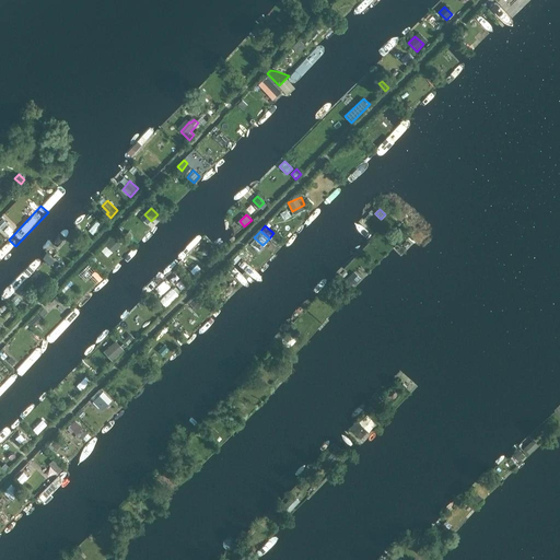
[(114,237),(106,245),(113,252),(120,244),(114,237)]
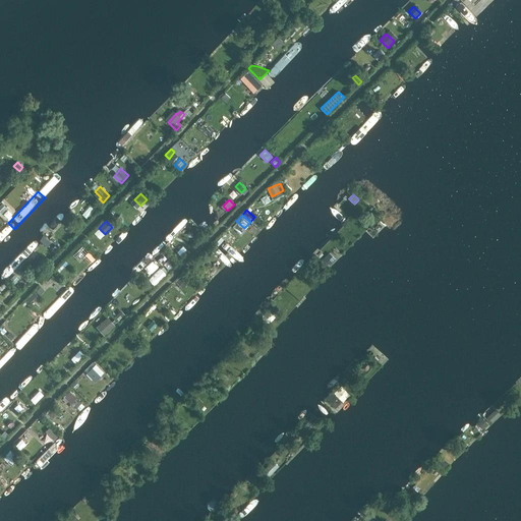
[(7,223),(0,230),(0,244),(14,230),(7,223)]
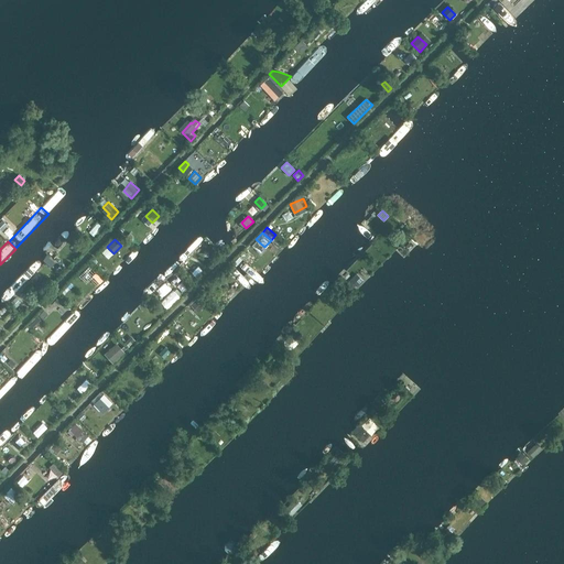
[(56,266),(47,275),(54,282),(63,272),(56,266)]
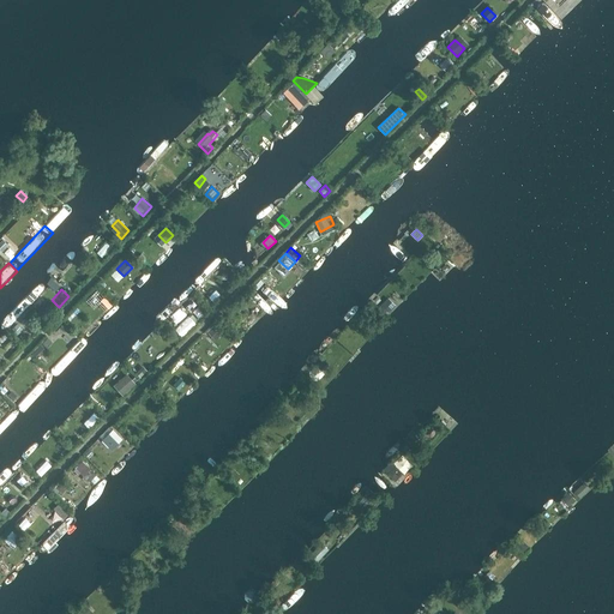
[(387,299),(381,306),(387,312),(395,306),(387,299)]
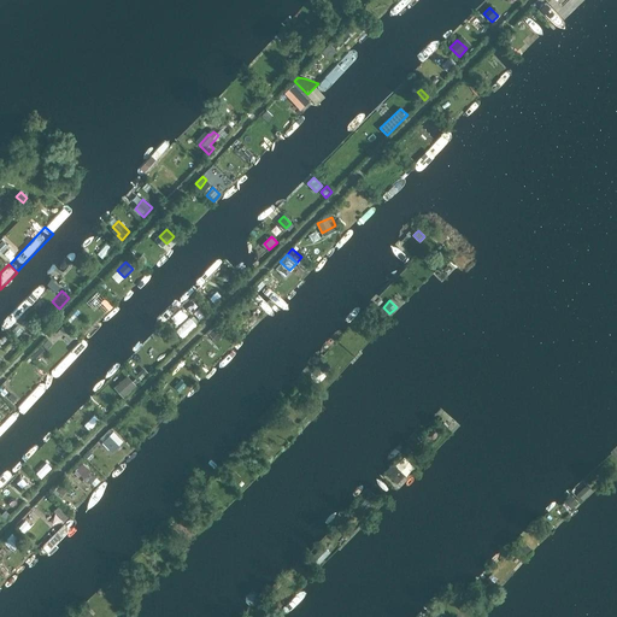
[(228,325),(225,329),(233,333),(241,321),(233,316),(225,325),(228,325)]
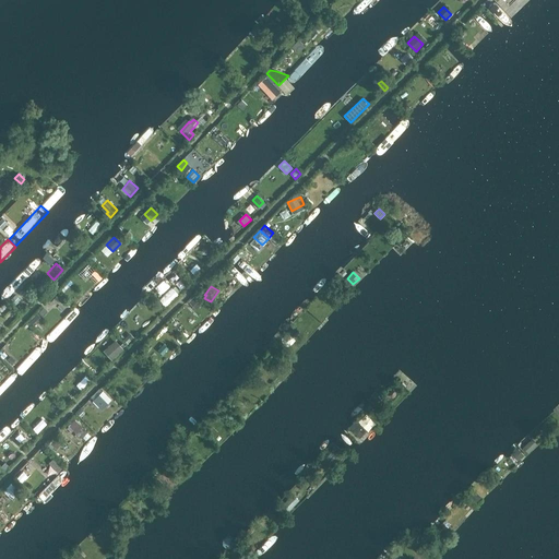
[(199,294),(194,297),(204,307),(207,304),(199,294)]
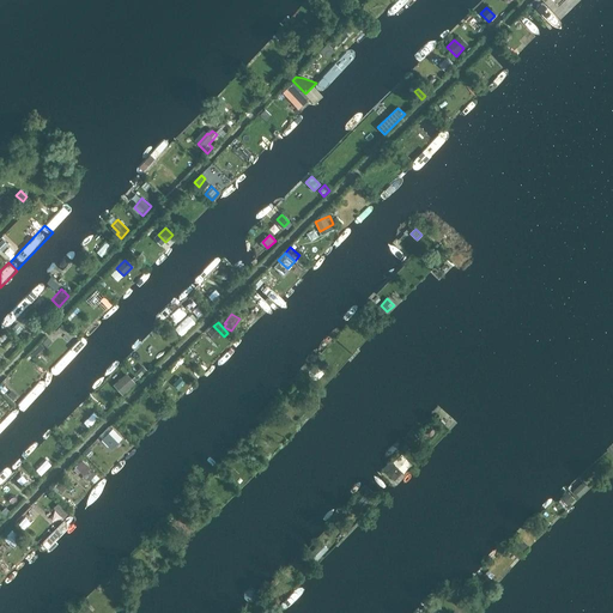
[(17,323),(12,329),(18,334),(23,329),(17,323)]
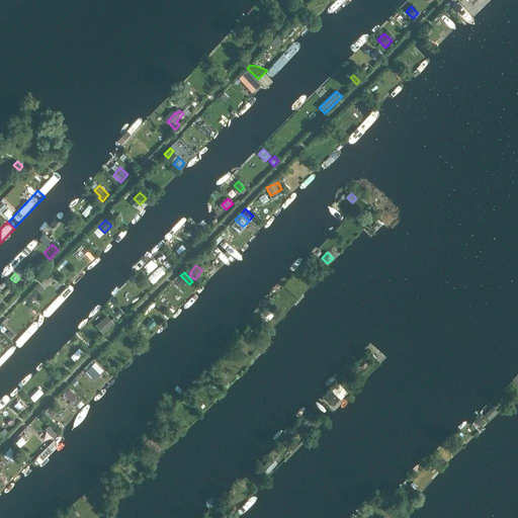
[(34,291),(26,299),(29,301),(37,293),(34,291)]
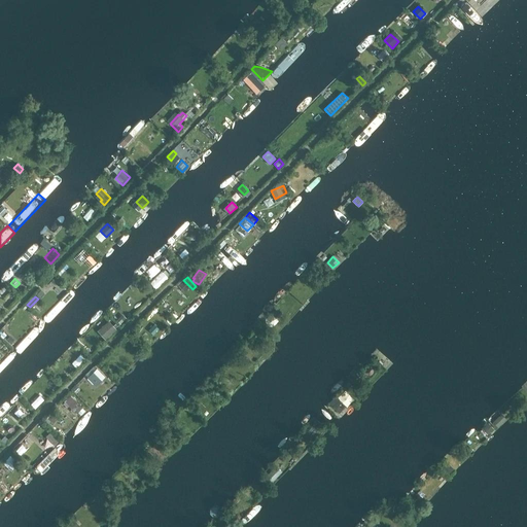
[(109,323),(100,331),(106,338),(115,329),(109,323)]
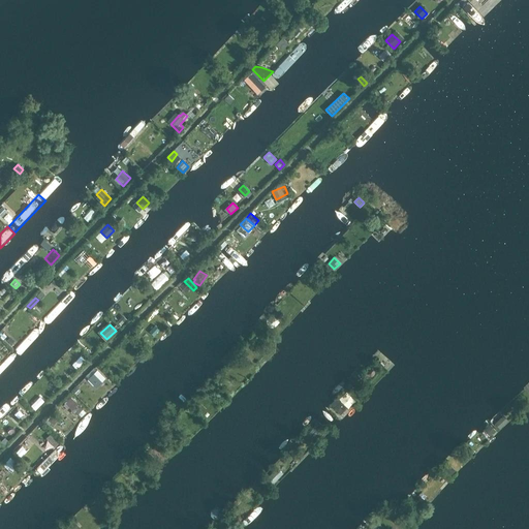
[(97,370),(88,378),(94,384),(103,376),(97,370)]
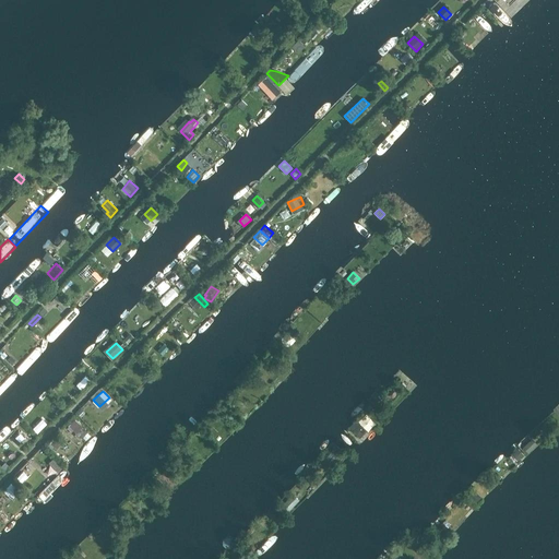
[(74,419),(68,426),(81,438),(86,431),(74,419)]
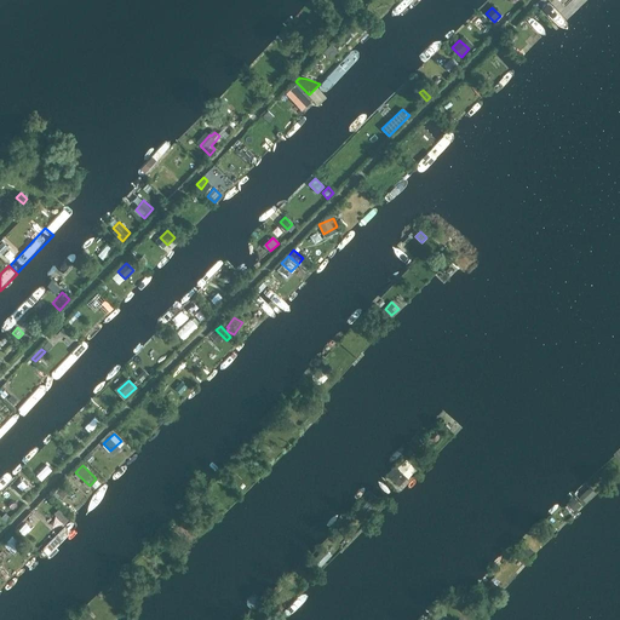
[(395,466),(386,474),(399,486),(403,480),(396,472),(399,470),(395,466)]
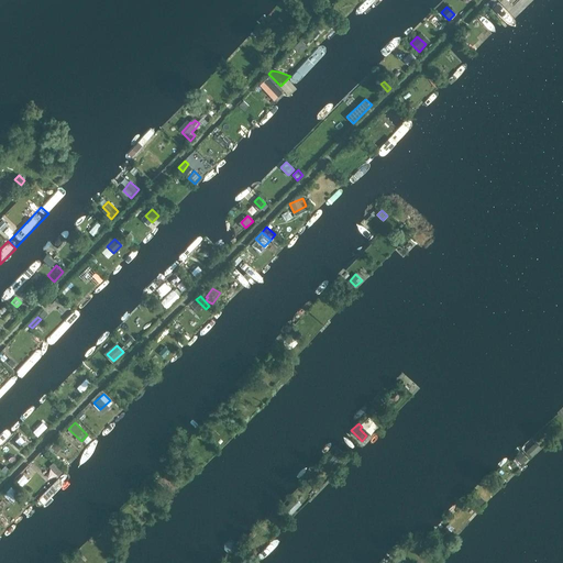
[(52,443),(47,449),(53,453),(57,448),(52,443)]
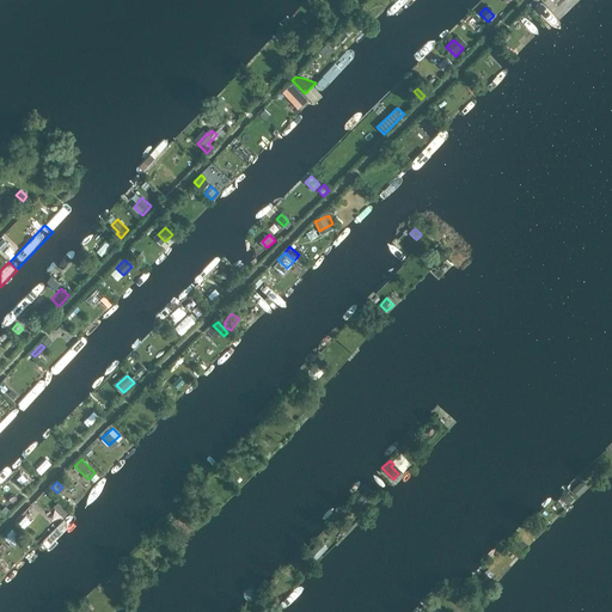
[(573,490),(570,491),(576,497),(586,489),(580,483),(573,490)]
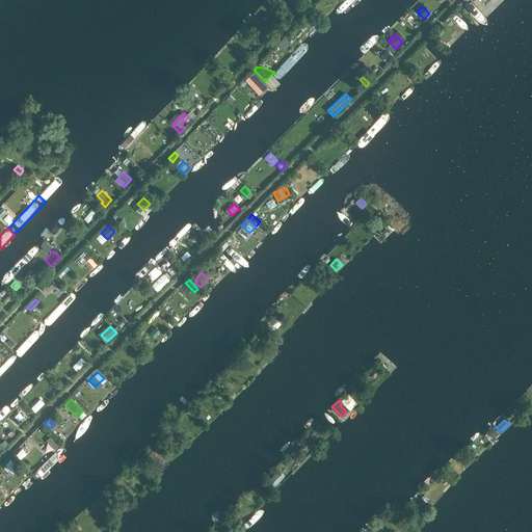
[(493,427),(488,431),(494,436),(498,432),(493,427)]
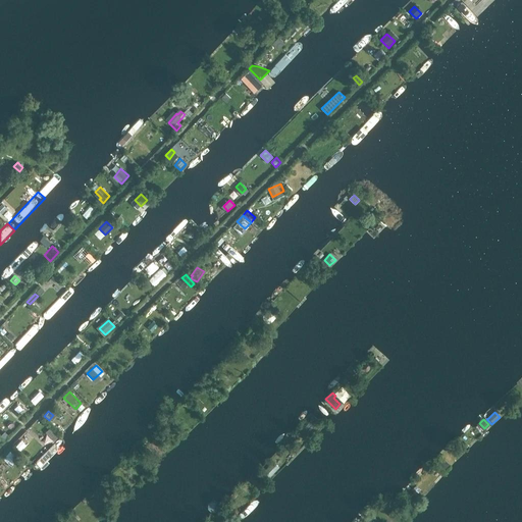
[(50,428),(46,432),(52,438),(56,434),(50,428)]
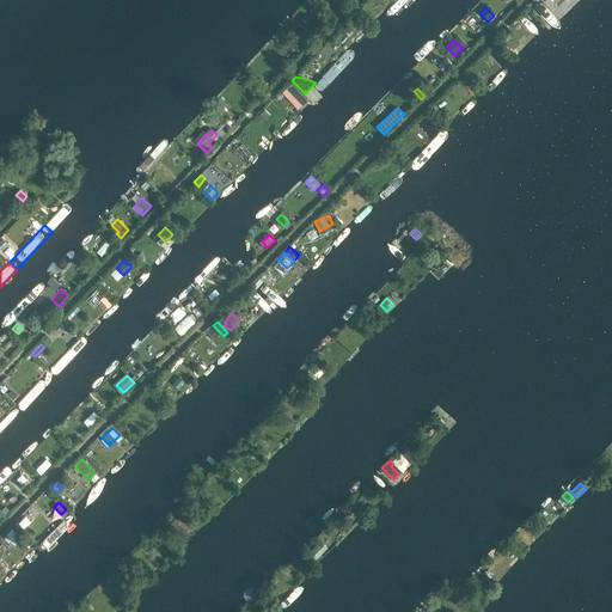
[(12,528),(4,538),(11,544),(19,536),(12,528)]
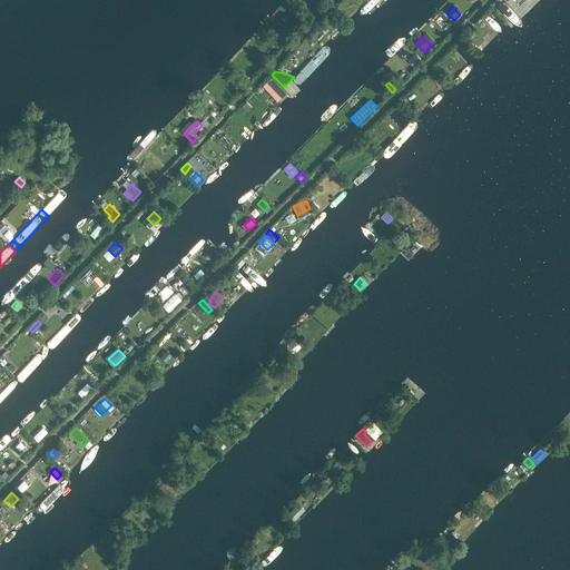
[(482,499),(478,504),(485,512),(488,509),(489,504),(482,499)]
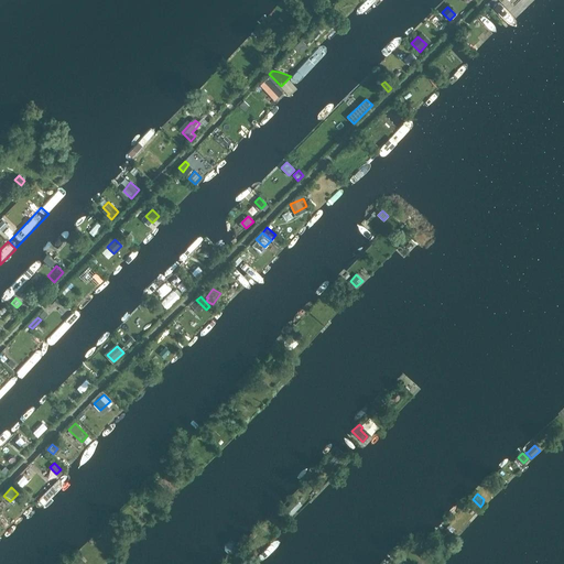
[(295,499),(285,510),(291,516),(301,505),(295,499)]
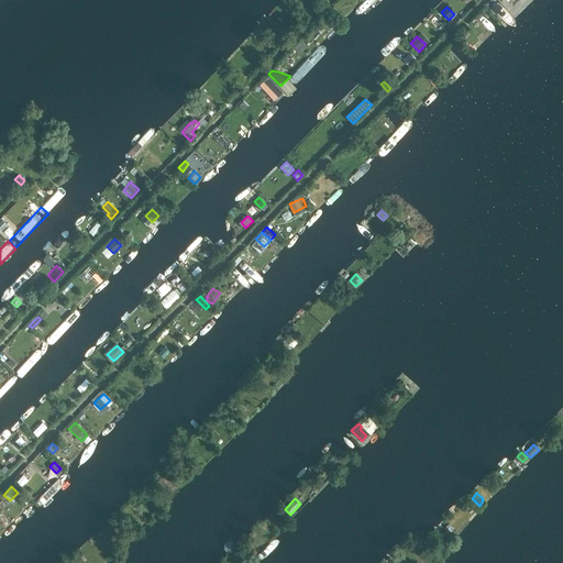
[(265,526),(252,539),(260,545),(272,532),(265,526)]
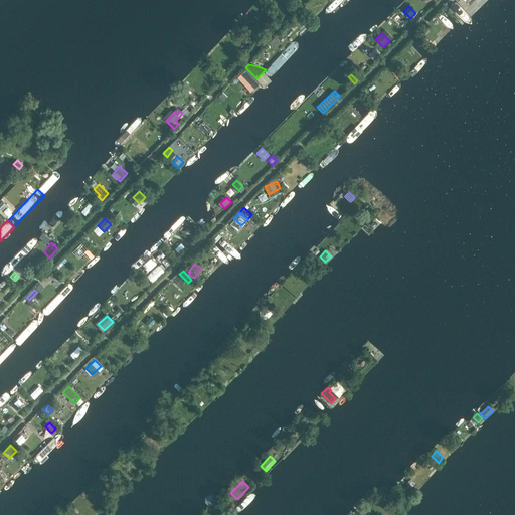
[(407,482),(400,490),(404,494),(412,486),(407,482)]
